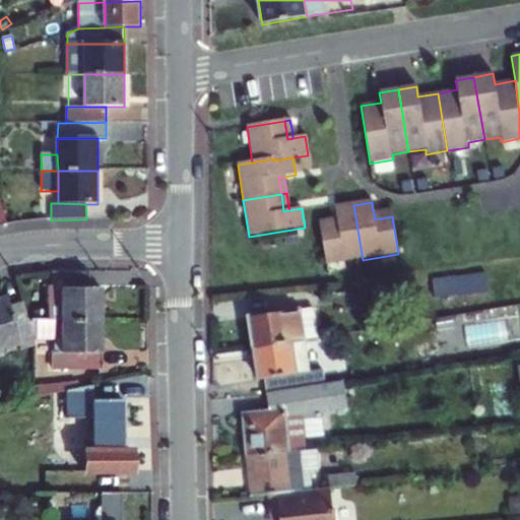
[(338,224),(320,228),(326,265),(363,260),(353,205),(335,207),(337,219),(338,224)]
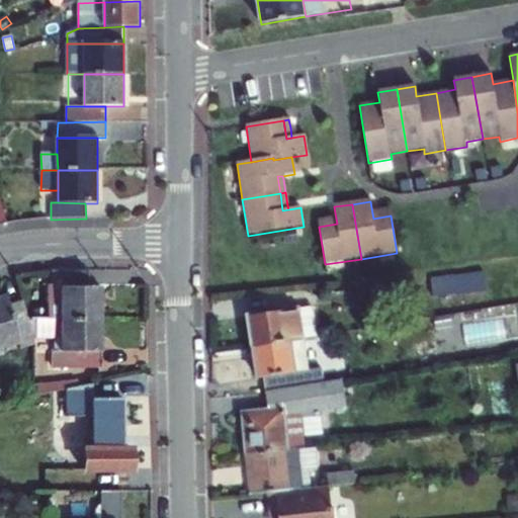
[(296,230),(283,232),(285,244),(298,242),(296,230)]
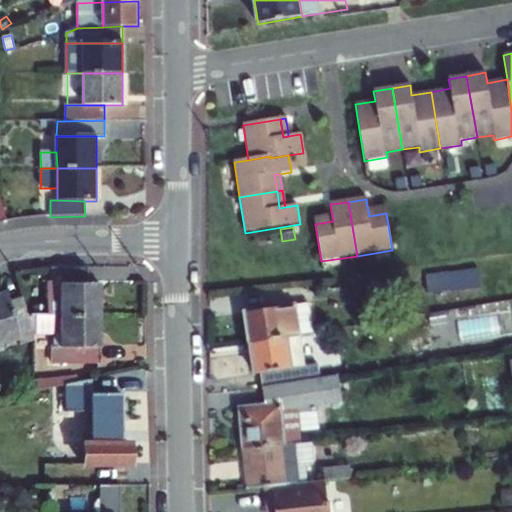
[(50,267),(51,282),(85,282),(85,266),(50,267)]
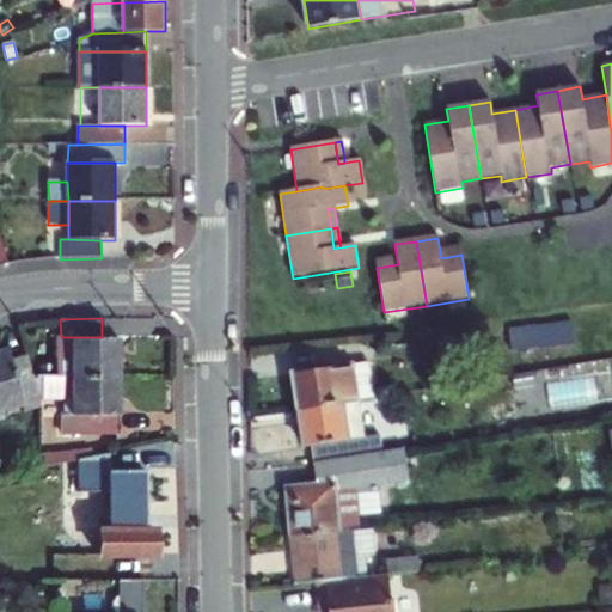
[(574,344),(571,322),(508,329),(510,352),(574,344)]
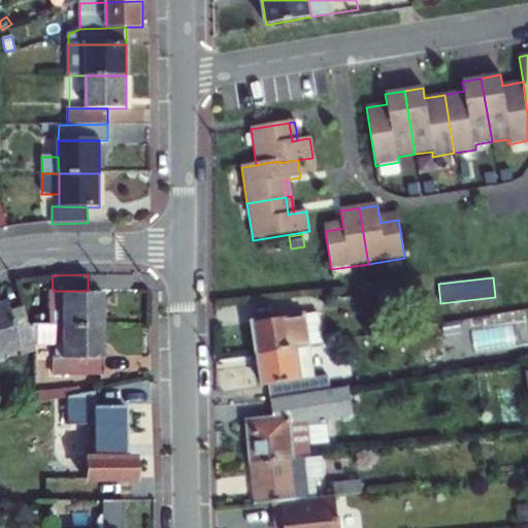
[(88,291),(53,291),(46,291),(46,324),(53,324),(101,324),(100,291),(88,291)]
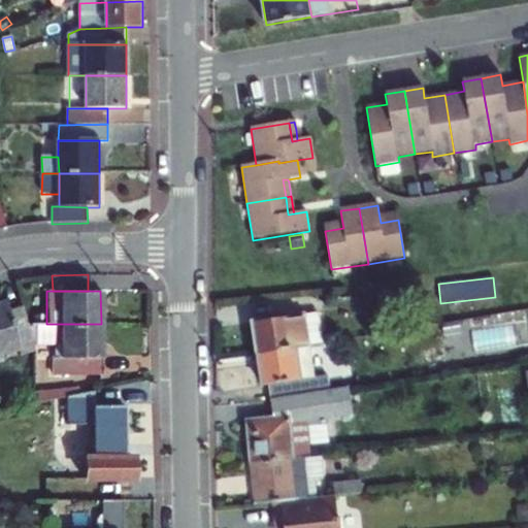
[(0,354),(17,350),(5,310),(2,300),(0,300),(0,354)]
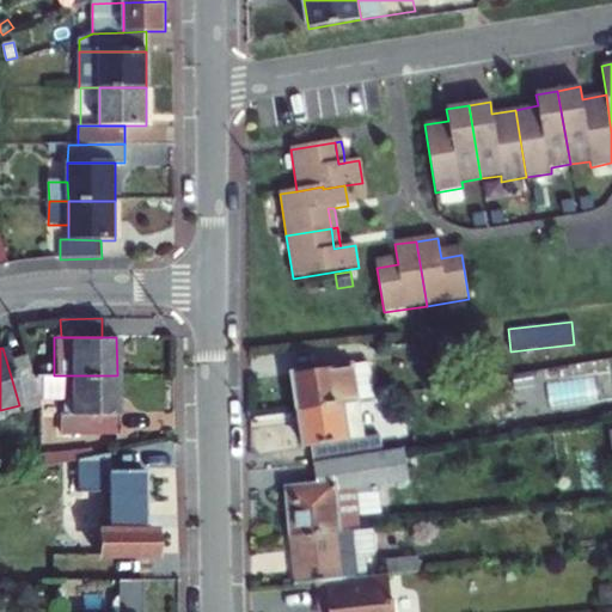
[(6,360),(19,405),(22,412),(37,407),(37,399),(30,377),(24,354),(6,360)]
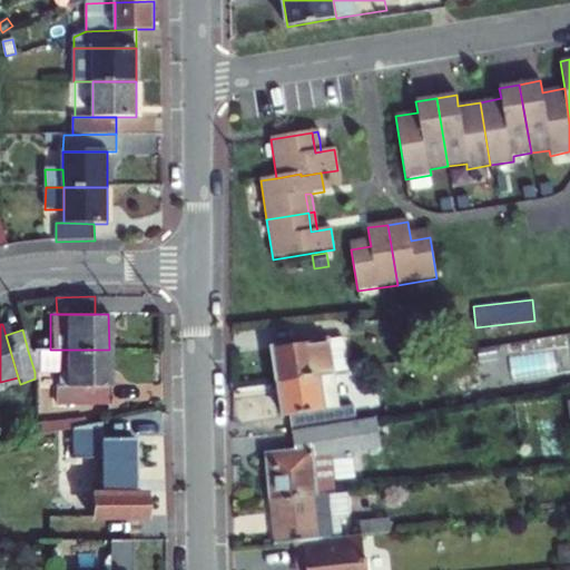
[(330,341),(335,373),(349,371),(343,338),(330,341)]
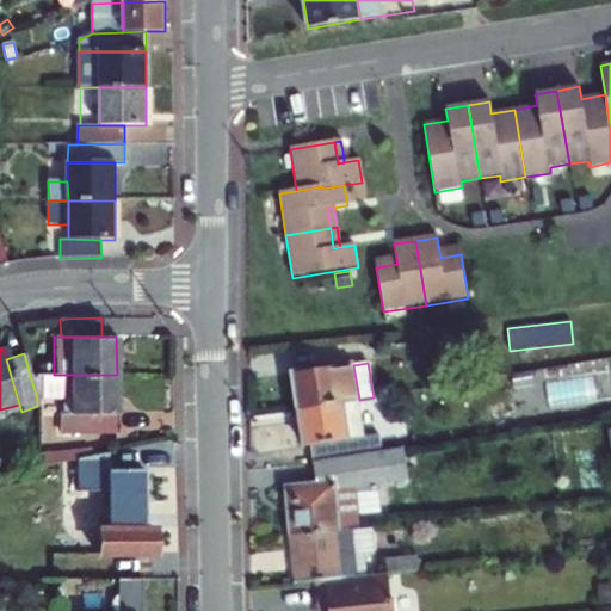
[(343,403),(359,400),(353,365),(290,376),(296,411),(343,403)]
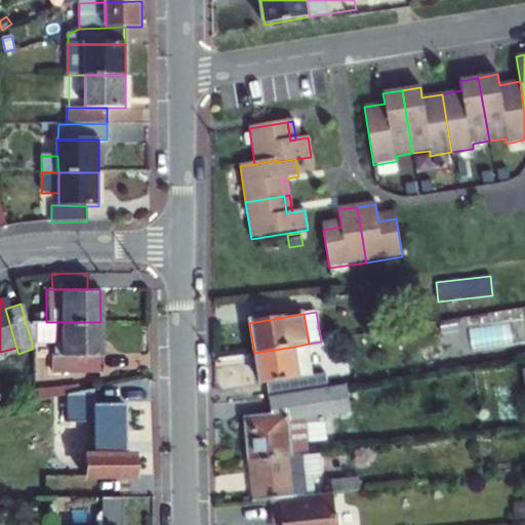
[(442,333),(458,330),(457,320),(440,323),(442,333)]
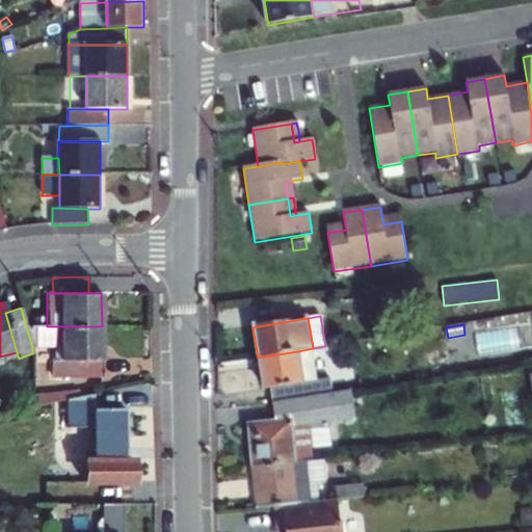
[(54,346),(53,326),(47,326),(26,327),(32,347),(54,346)]
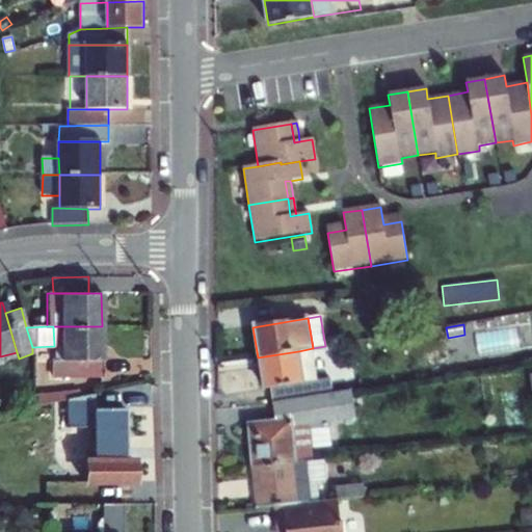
[(102,326),(53,326),(54,346),(54,363),(102,362),(102,326)]
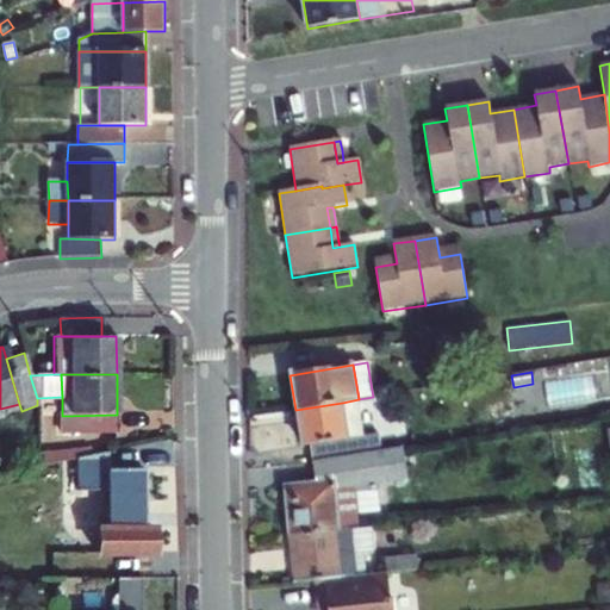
[(359,399),(342,403),(348,439),(365,436),(359,399)]
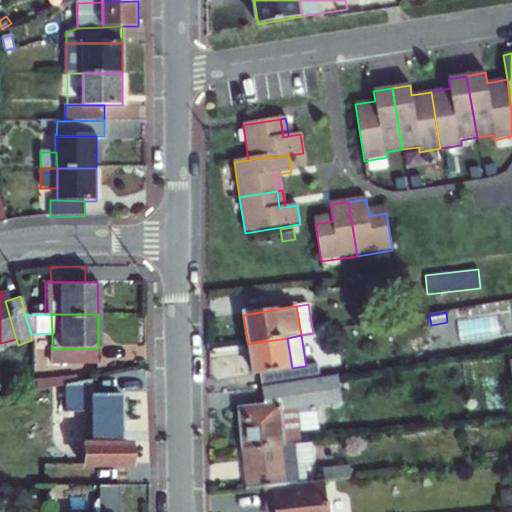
[(292,368),(287,338),(248,344),(254,375),(259,374),(292,368)]
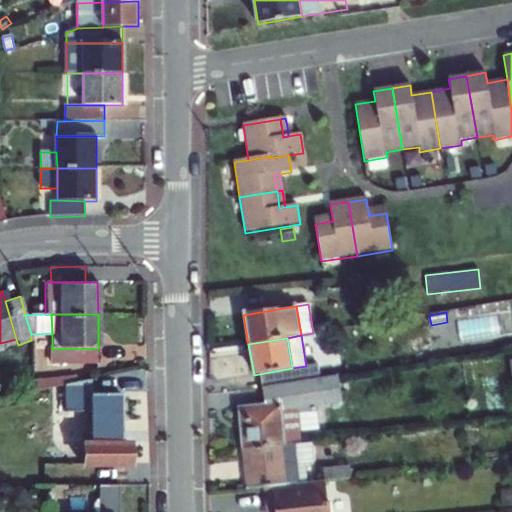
[(97,363),(98,348),(52,349),(52,364),(97,363)]
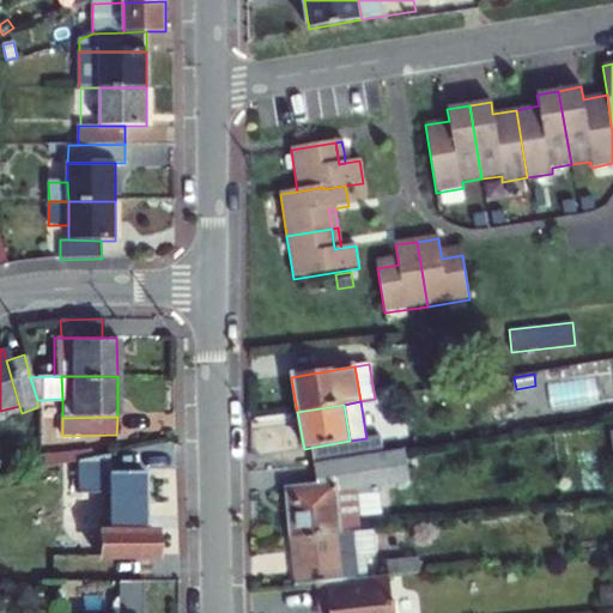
[(350,441),(310,448),(313,465),(383,453),(381,436),(366,438),(350,441)]
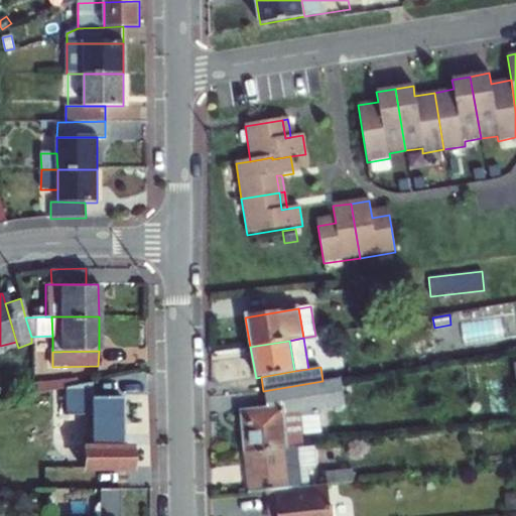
[(76,378),(34,382),(37,392),(65,387),(76,384),(76,378)]
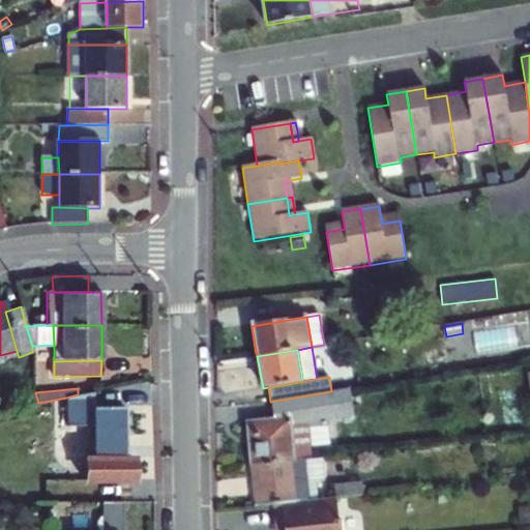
[(270,402),(274,420),(291,419),(292,427),(328,421),(354,417),(350,388),(331,391),(270,402)]
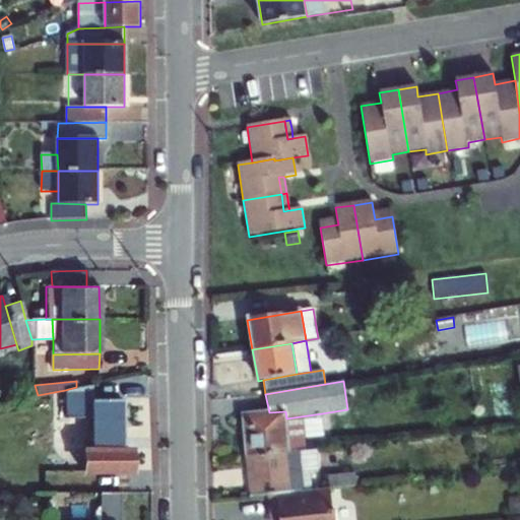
[(89,449),(122,449),(121,399),(90,399),(90,384),(76,387),(65,390),(65,417),(89,417),(89,449)]
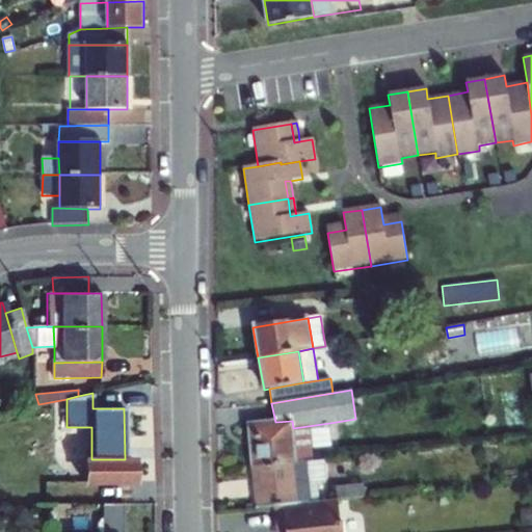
[(251,468),(296,462),(293,428),(292,421),(275,422),(248,424),(251,468)]
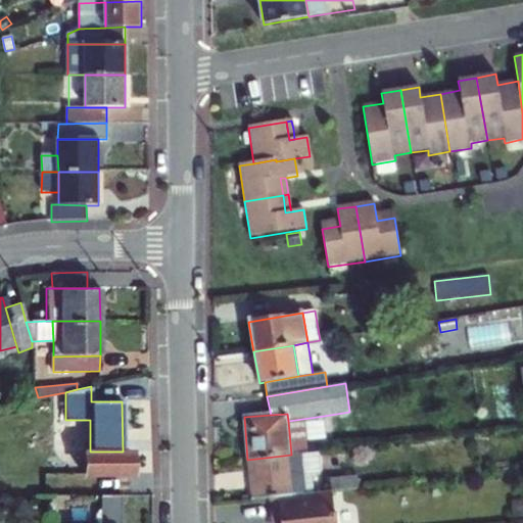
[(324,416),(288,421),(291,455),(307,453),(306,441),(326,439),(324,416)]
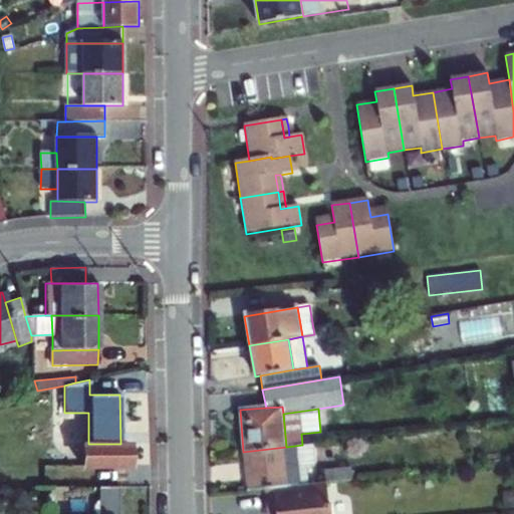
[(127,444),(120,444),(88,444),(81,444),(81,466),(127,466),(127,444)]
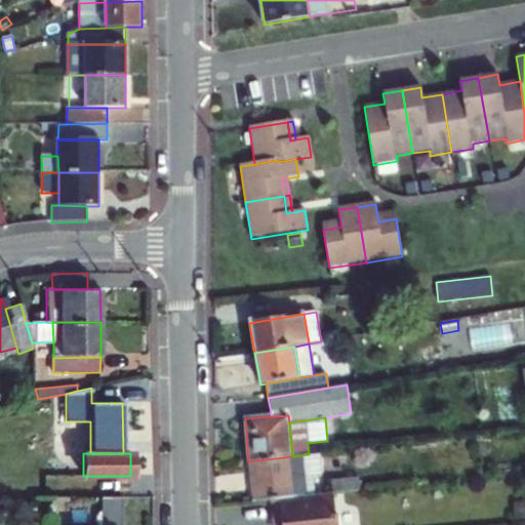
[(309,454),(292,456),(296,497),(307,496),(305,477),(313,476),(322,475),(320,453),(309,454)]
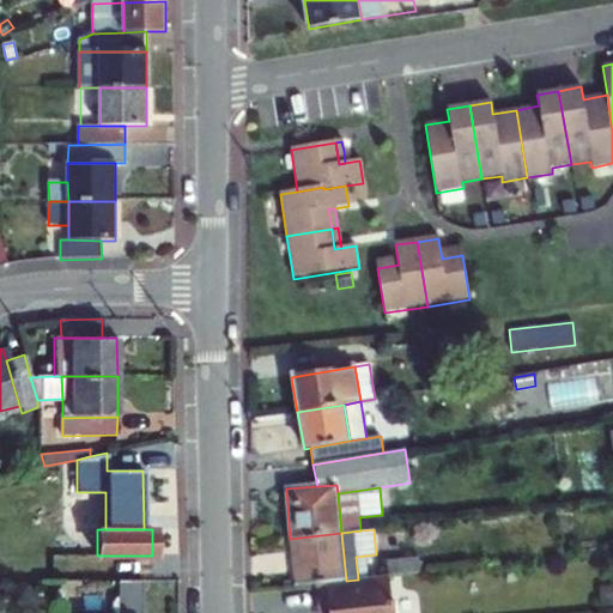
[(317,584),(346,581),(341,533),(290,539),(296,587),(317,584)]
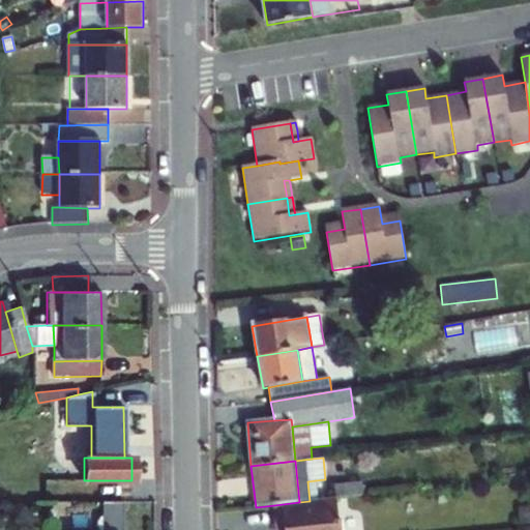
[(310,501),(318,500),(316,480),(307,481),(310,501)]
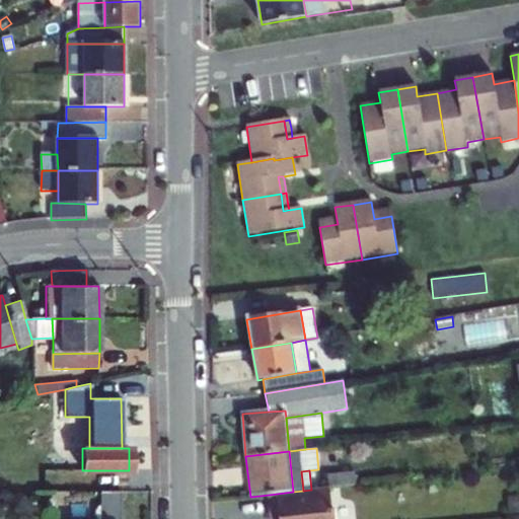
[(356,485),(355,474),(327,477),(328,488),(356,485)]
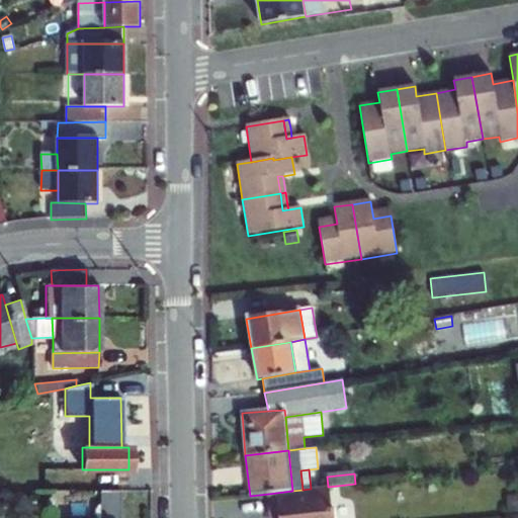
[(334,517),(333,509),(331,509),(328,487),(311,489),(303,490),(292,491),(268,494),(270,517),(334,517)]
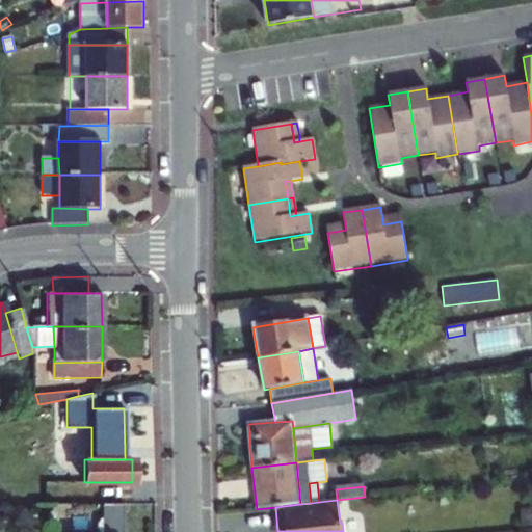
[(102,531),(122,531),(122,503),(102,503),(102,531)]
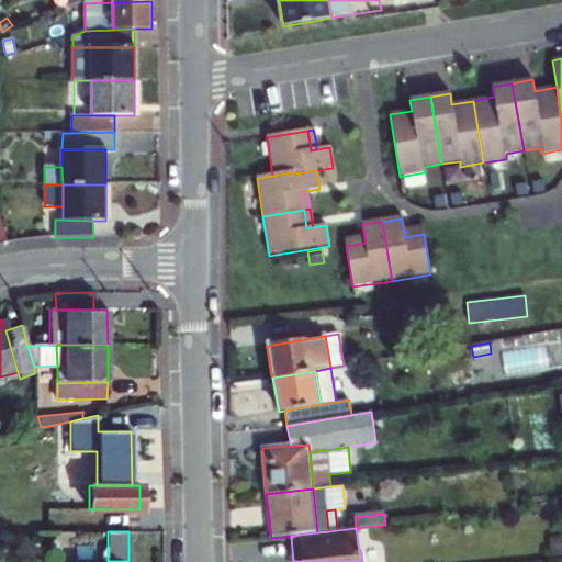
[(552,557),(561,555),(561,537),(550,539),(552,557)]
